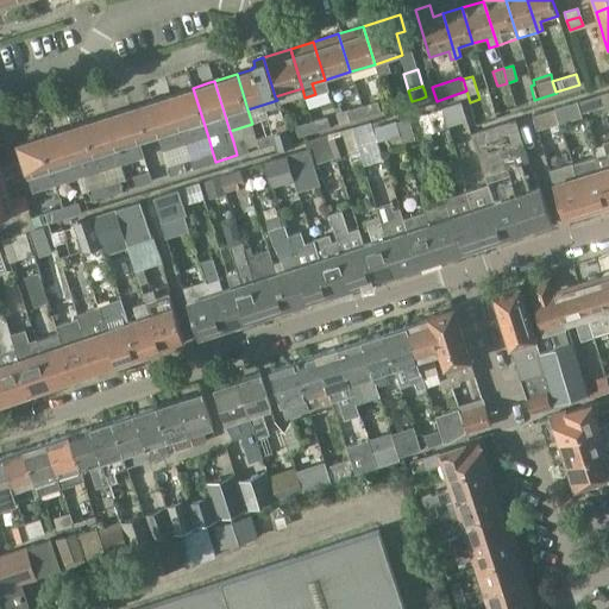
[(208,137),(193,88),(170,95),(186,144),(208,137)]
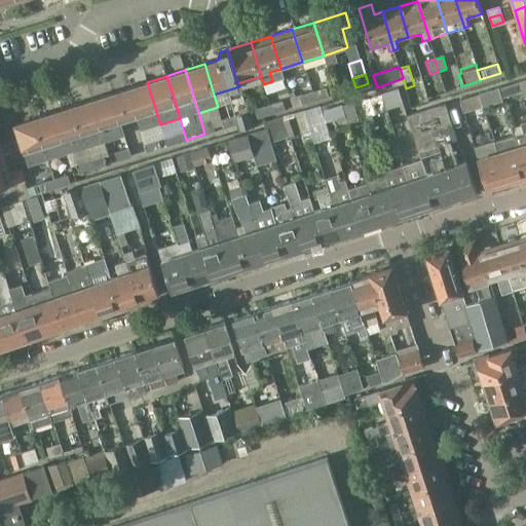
[(503,102),(522,96),(518,81),(499,87),(503,102)]
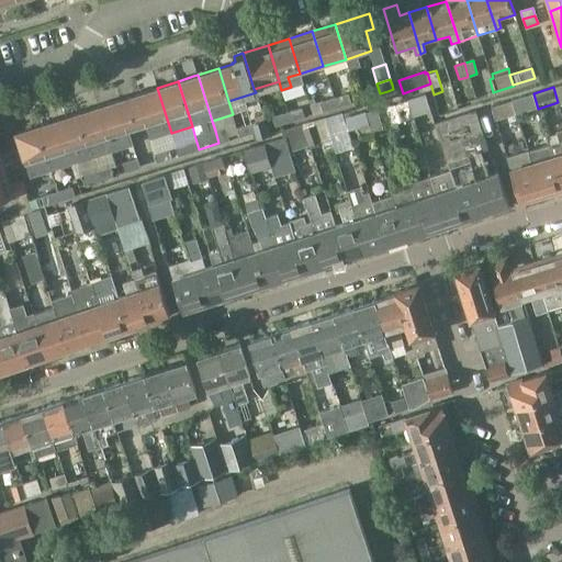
[(157,88),(136,94),(120,99),(123,109),(130,108),(132,112),(141,109),(145,125),(150,139),(171,133),(157,88)]
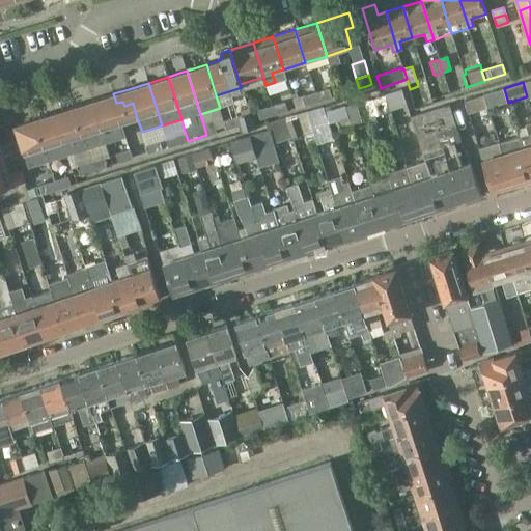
[(313,92),(316,102),(332,96),(329,87),(313,92)]
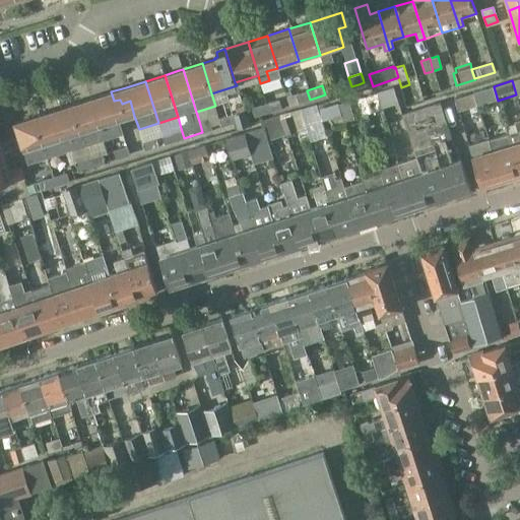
[(497,101),(493,86),(475,91),(479,106),(497,101)]
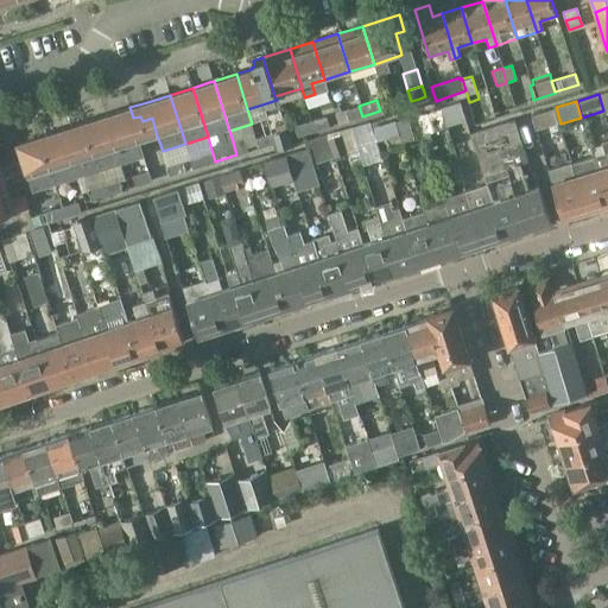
[(333,114),(336,125),(362,116),(359,106),(333,114)]
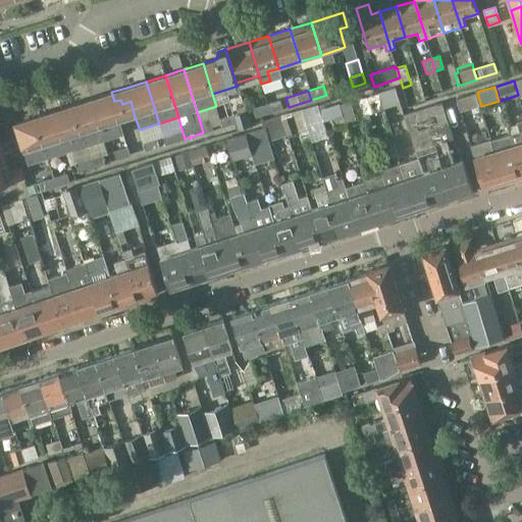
[(114,101),(111,92),(93,98),(106,141),(124,136),(120,121),(135,116),(131,101),(122,104),(120,100),(114,101)]
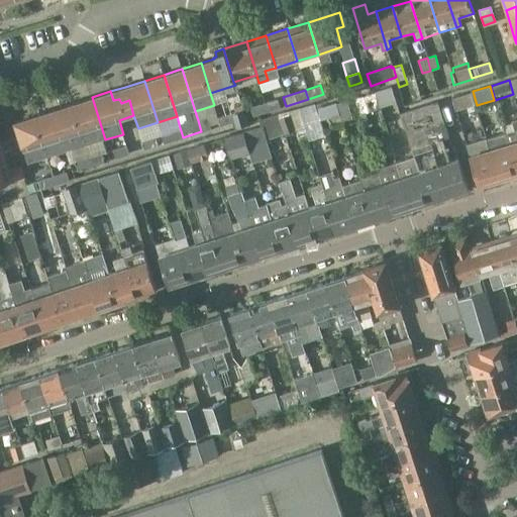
[(477,105),(473,91),(451,98),(456,111),(477,105)]
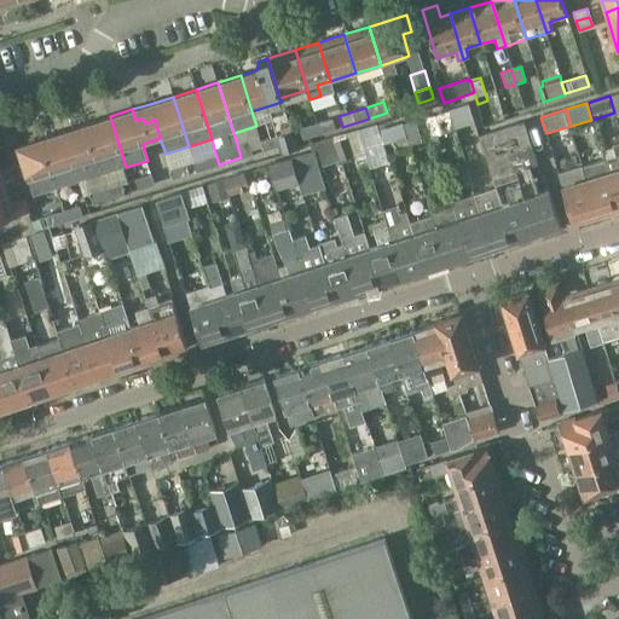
[(126,167),(110,116),(85,125),(100,175),(126,167)]
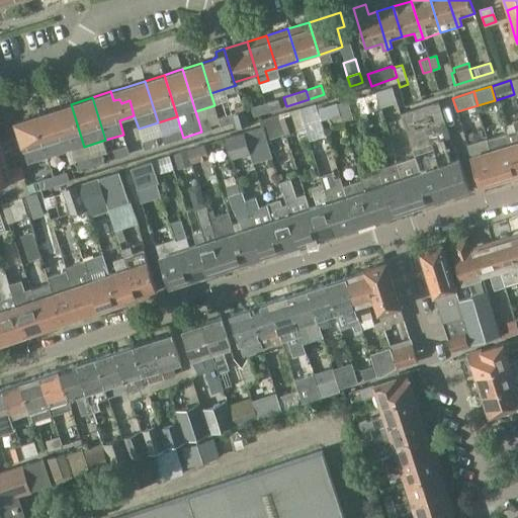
[(279,98),(265,102),(268,112),(282,108),(279,98)]
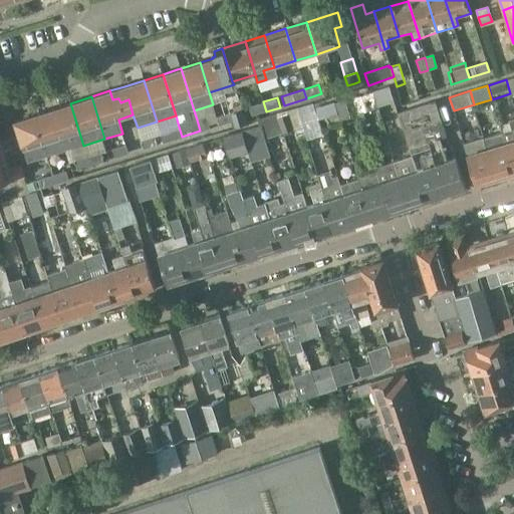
[(343,100),(335,103),(341,120),(348,117),(343,100)]
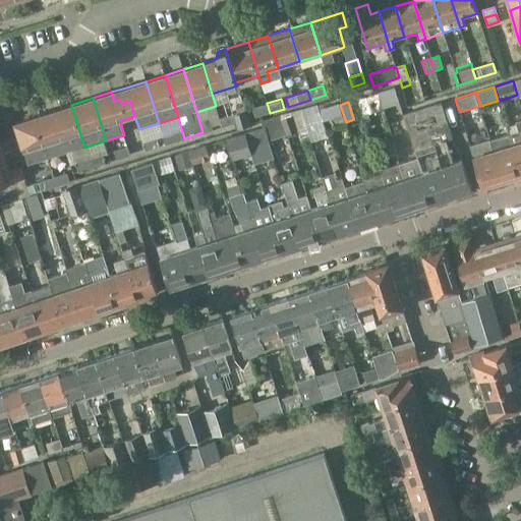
[(441,102),(401,114),(413,150),(452,137),(441,102)]
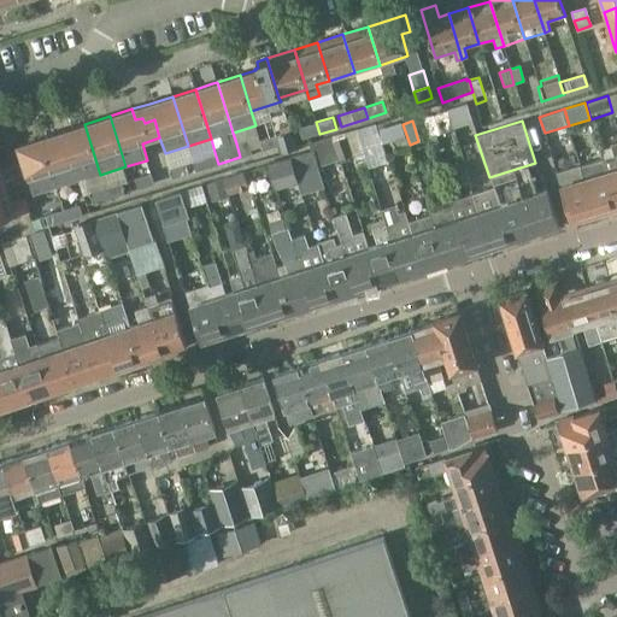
[(305,137),(319,134),(316,122),(301,127),(305,137)]
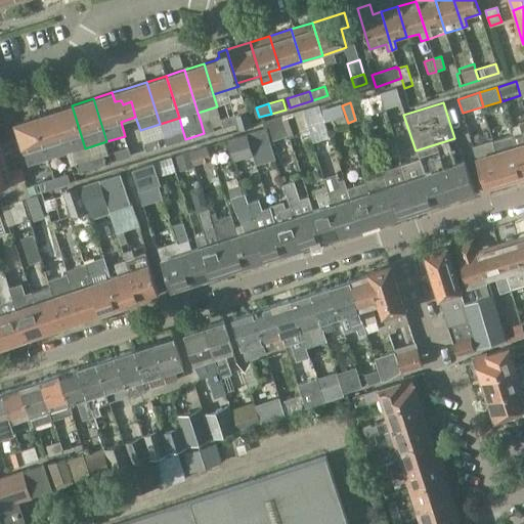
[(85,148),(72,105),(53,112),(68,155),(85,148)]
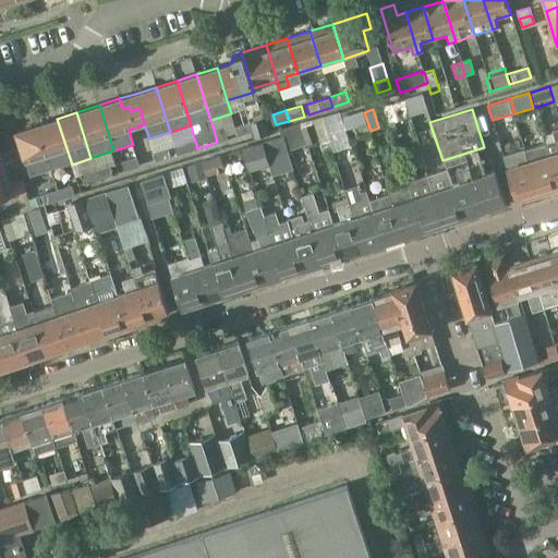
[(359,134),(371,131),(364,112),(346,118),(349,129),(352,128),(359,134)]
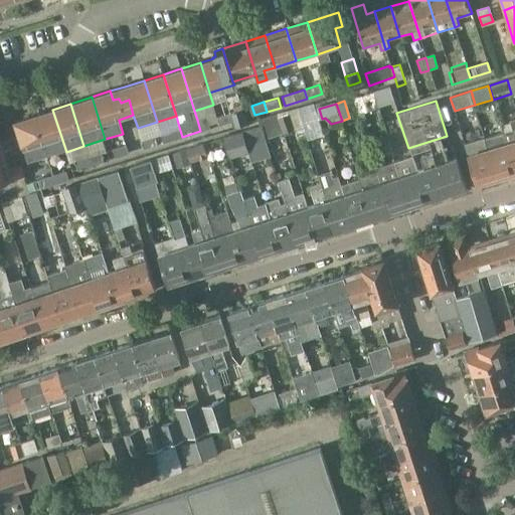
[(285,132),(304,126),(300,112),(298,108),(280,114),(285,132)]
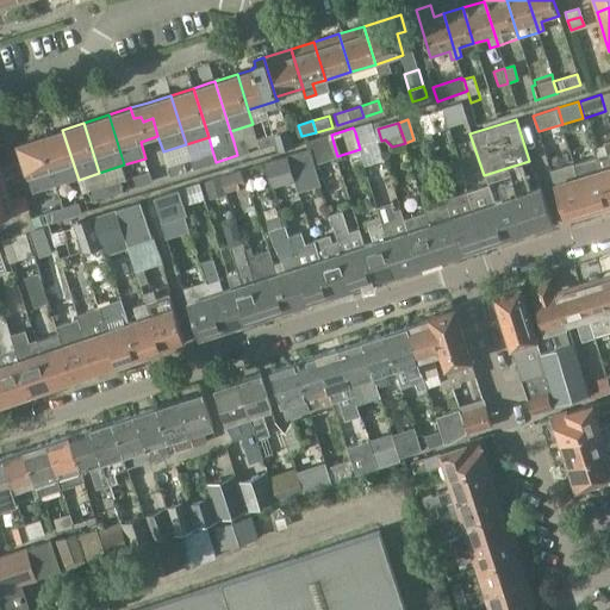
[(274,144),(277,151),(293,147),(287,129),(255,138),(259,149),(274,144)]
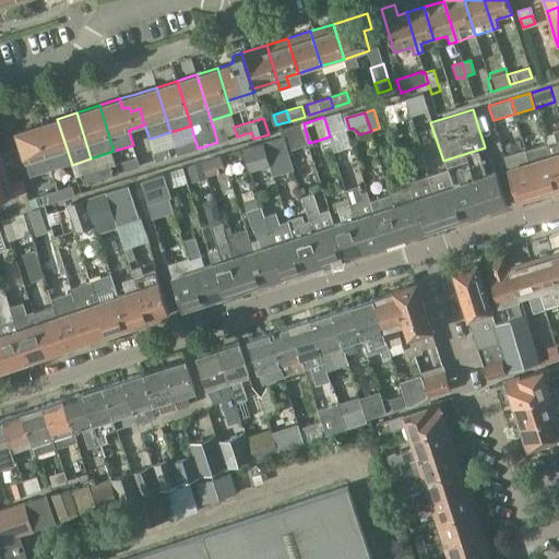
[(72,165),(57,119),(37,126),(51,171),(72,165)]
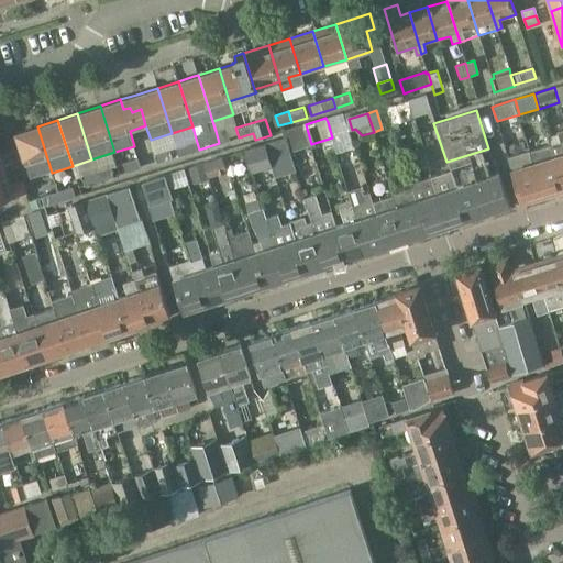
[(285,138),(289,152),(311,144),(306,124),(283,131),(285,138)]
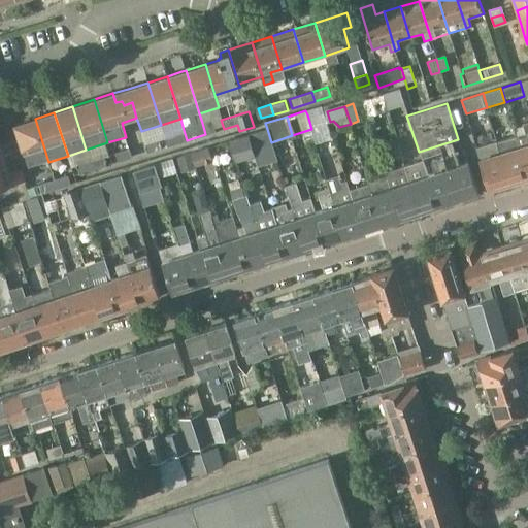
[(48,162),(35,119),(15,124),(29,168),(48,162)]
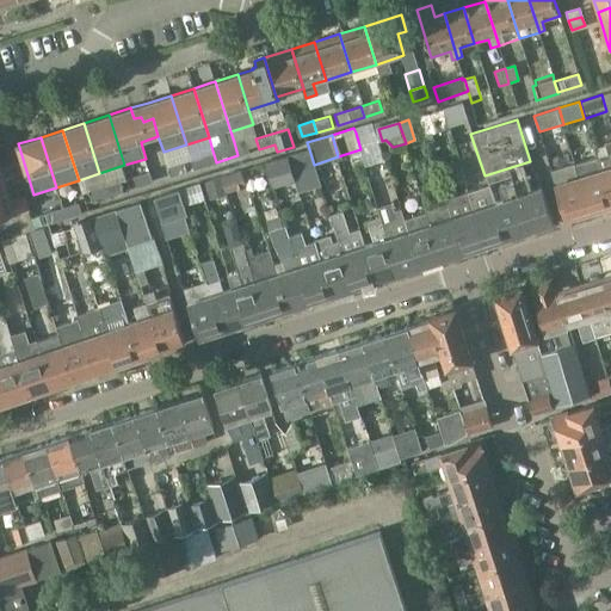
[(244,140),(234,142),(238,155),(247,153),(244,140)]
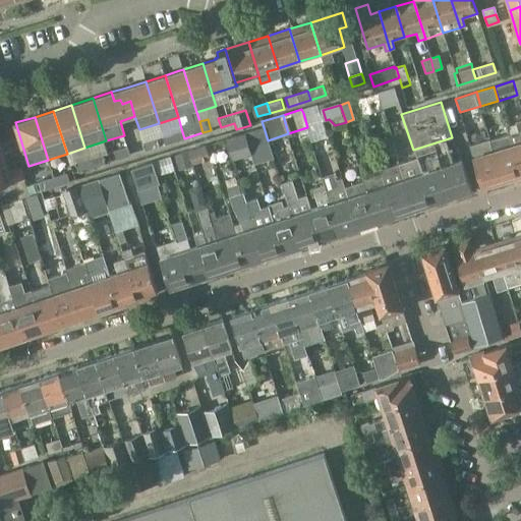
[(509,134),(520,174),(520,119),(517,121),(520,131),(509,134)]
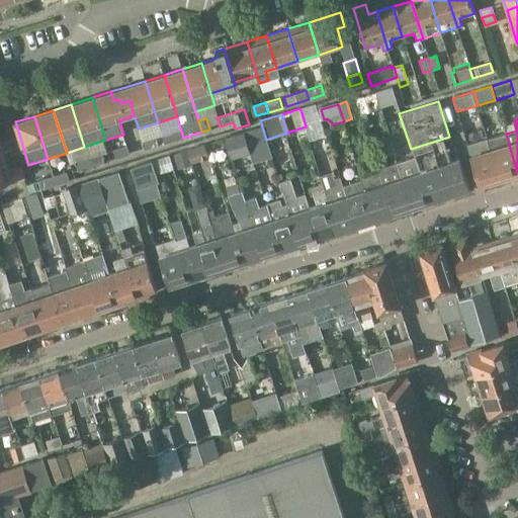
[(262,126),(243,133),(247,146),(266,140),(262,126)]
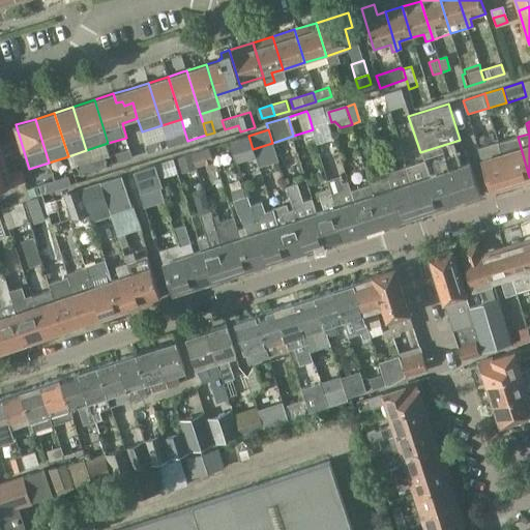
[(187,141),(184,130),(166,137),(169,147),(187,141)]
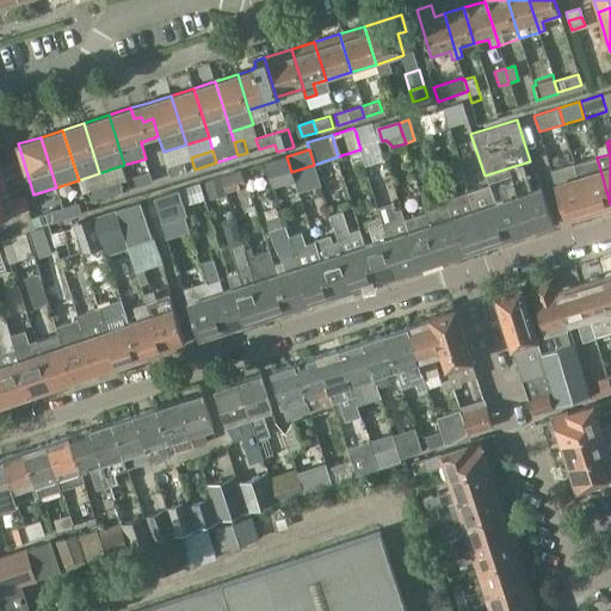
[(287,156),(263,164),(271,189),(295,181),(291,172),(287,156)]
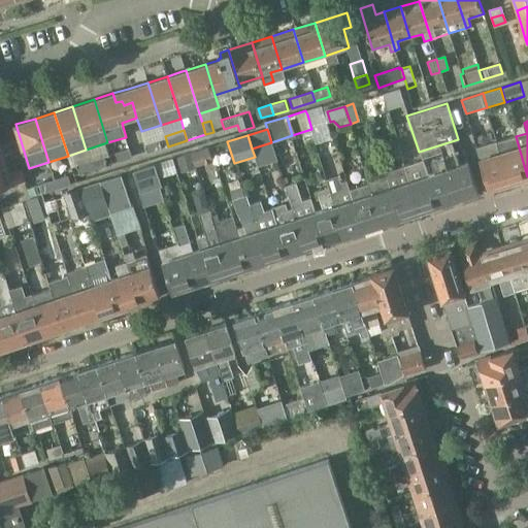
[(497,142),(508,183),(527,176),(516,136),(497,142)]
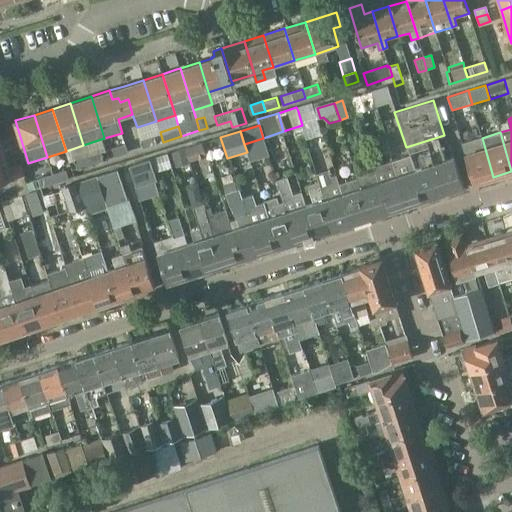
[(154,135),(141,138),(144,148),(157,144),(154,135)]
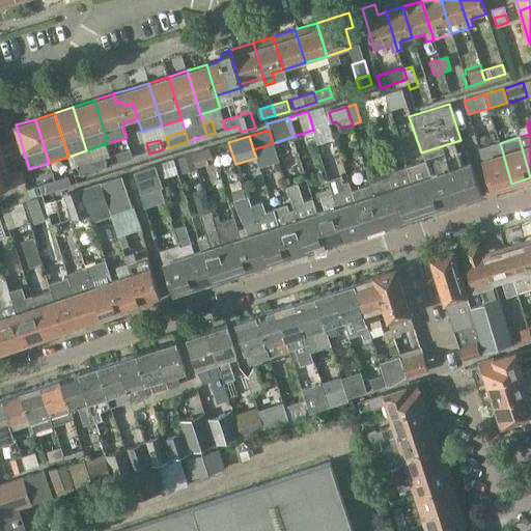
[(479,147),(492,190),(511,184),(500,143),(490,146),(488,144),(479,147)]
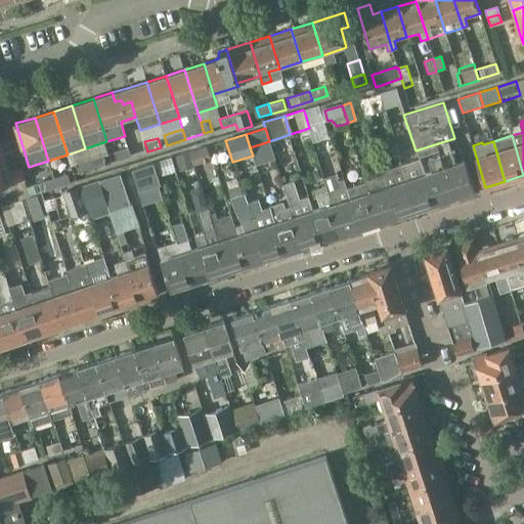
[(114,150),(117,161),(132,156),(129,146),(114,150)]
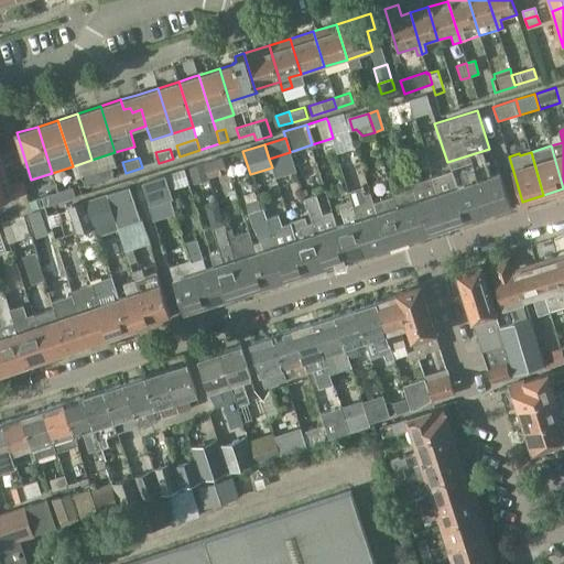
[(205,163),(210,179),(229,172),(225,158),(205,163)]
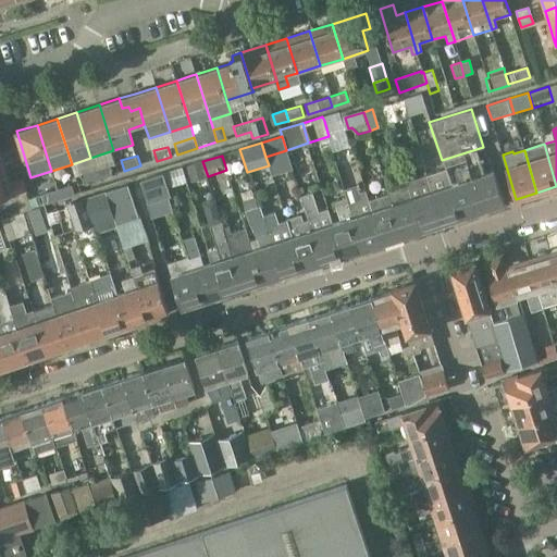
[(482,161),(471,163),(486,208),(505,202),(494,170),(486,173),(482,161)]
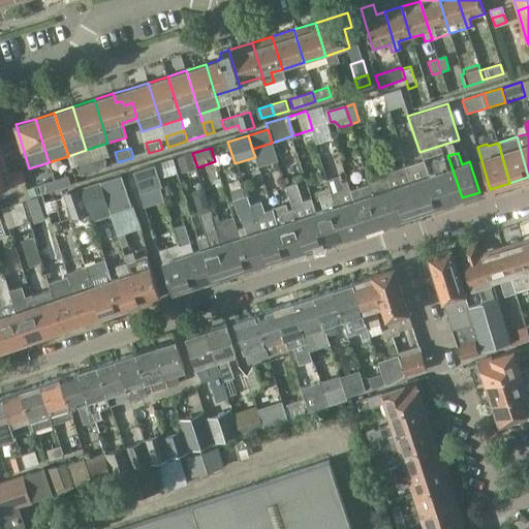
[(462,197),(447,155),(431,160),(435,173),(432,174),(442,205),(462,197)]
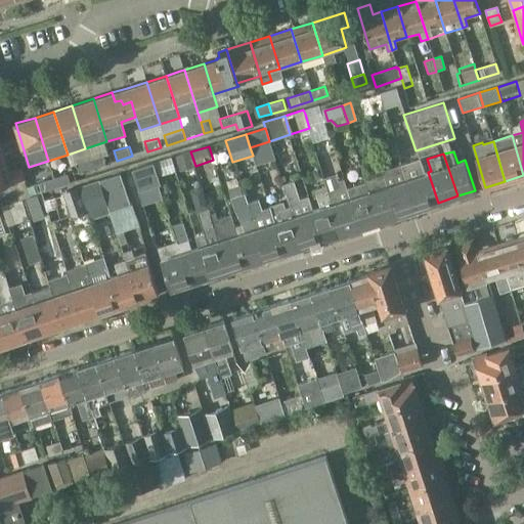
[(88,159),(91,169),(105,165),(101,155),(88,159)]
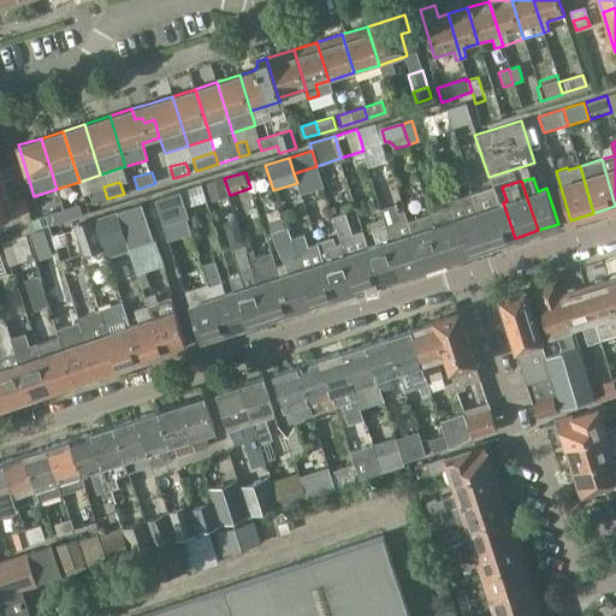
[(479,185),(473,188),(492,246),(515,238),(503,202),(498,203),(493,188),(481,191),(479,185)]
